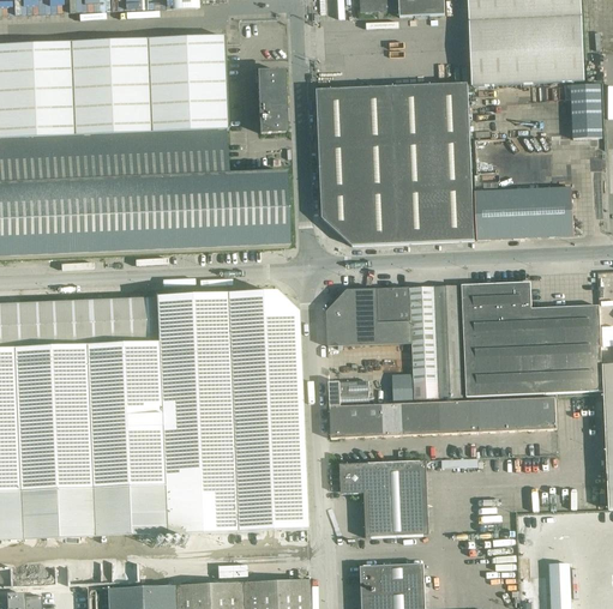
[(444,12),(443,0),(359,0),(360,10),(400,7),(400,14),(444,12)]
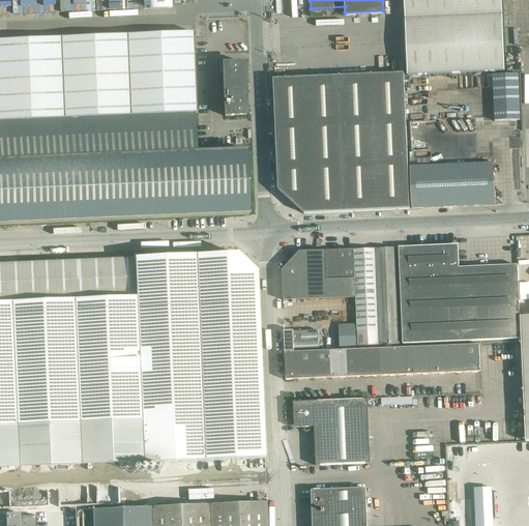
[(504,67),(500,0),(403,0),(407,72),(504,67)]
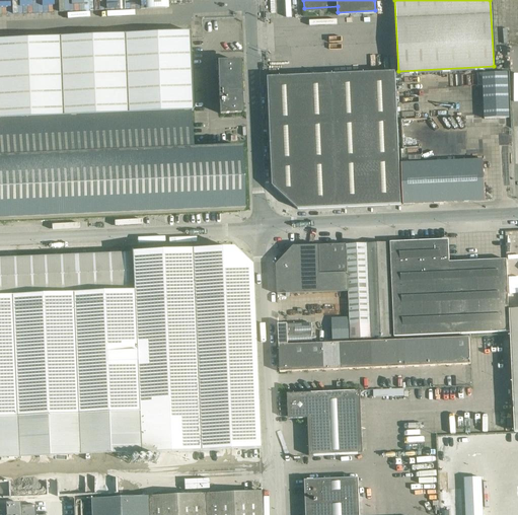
[(0,216),(242,207),(240,144),(192,146),(191,107),(193,107),(190,28),(0,35),(0,216)]
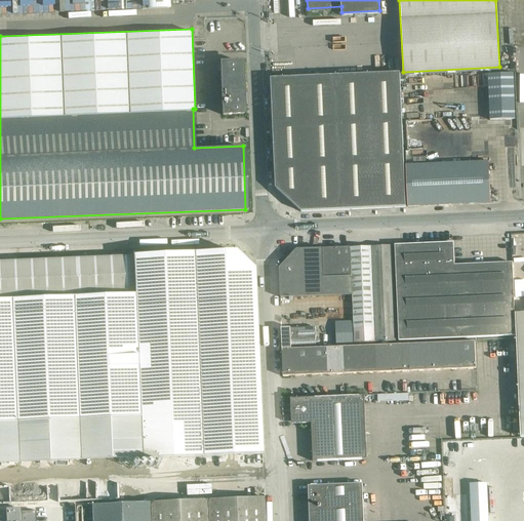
[(219,61),(220,86),(242,85),(241,59),(219,61)]
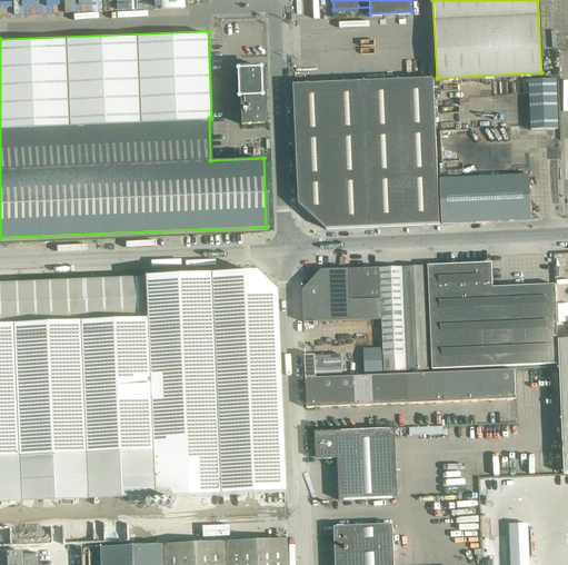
[(439,220),(432,76),(292,81),(297,200),(326,226),(439,220)]
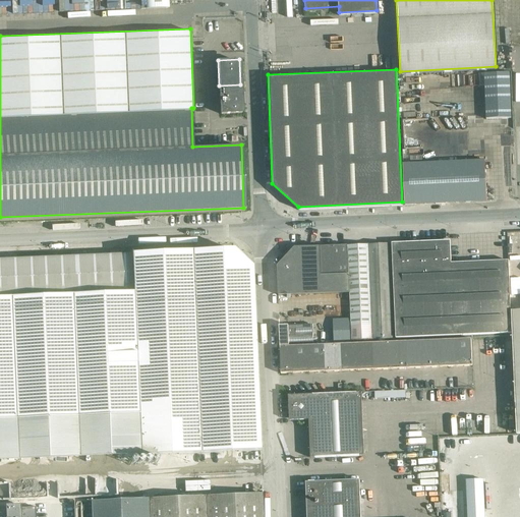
[(509,69),(483,70),(485,115),(510,114),(509,69)]
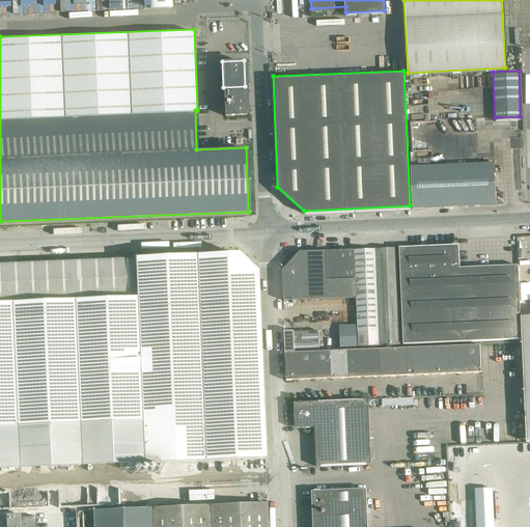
[(245,86),(223,87),(224,113),(246,112),(245,86)]
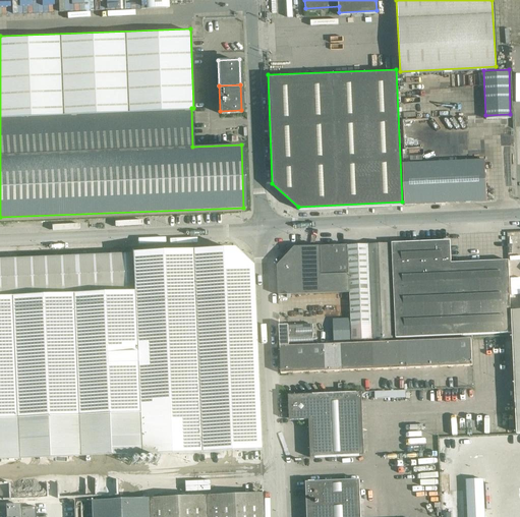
[(403,161),(405,202),(419,200),(450,199),(465,198),(472,198),(472,199),(486,198),(485,197),(484,174),(483,158),(403,161)]
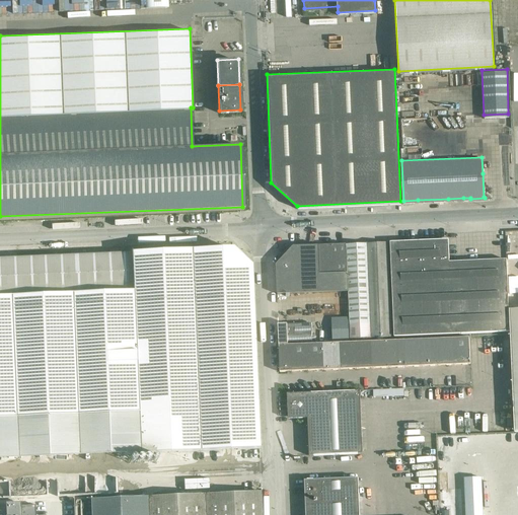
[(509,326),(508,306),(506,256),(448,259),(448,256),(448,236),(389,239),(393,333),(509,326)]
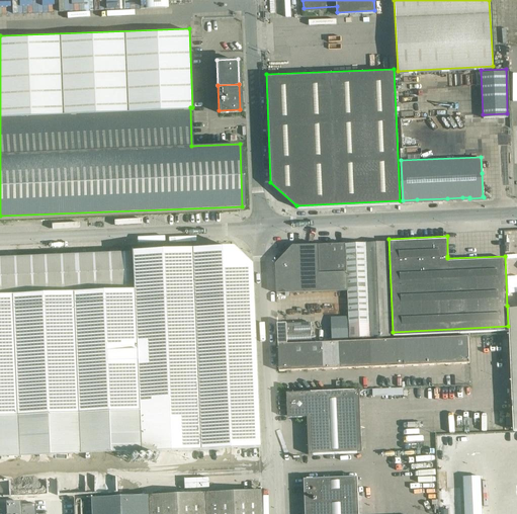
[(386,238),(345,240),(349,334),(391,332),(386,238)]
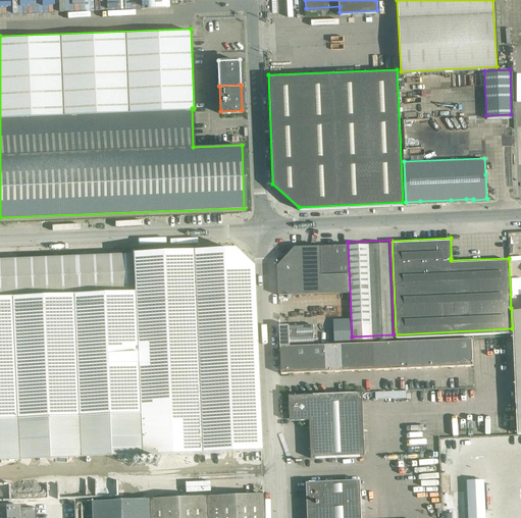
[(320,244),(321,272),(349,271),(347,243),(320,244)]
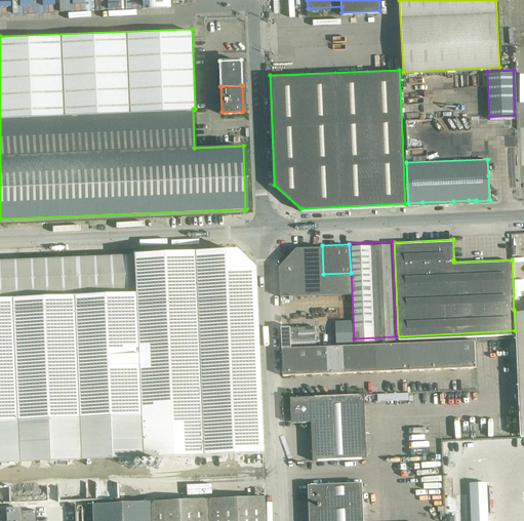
[(295,246),(278,265),(279,294),(351,290),(351,273),(322,274),(321,245),(295,246)]
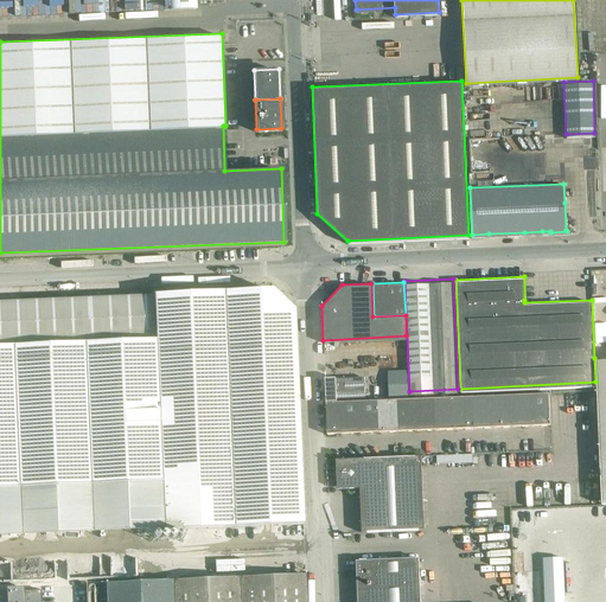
[(0,532),(303,520),(293,307),(270,287),(152,292),(0,298),(0,532)]
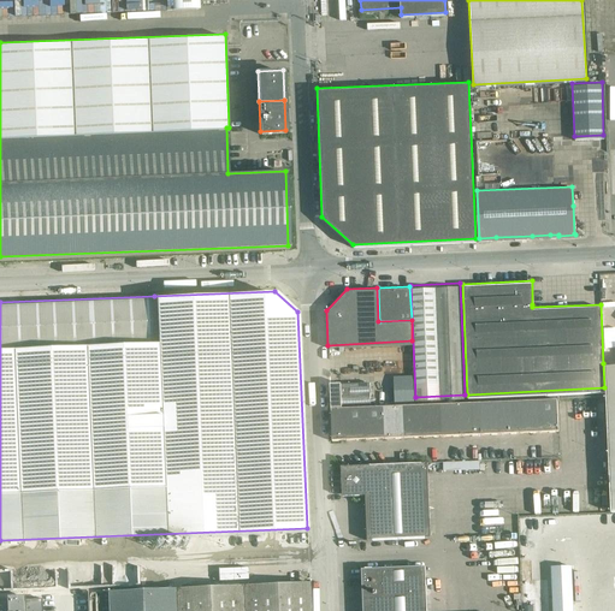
[(614,508),(614,362),(603,363),(604,387),(609,509),(614,508)]
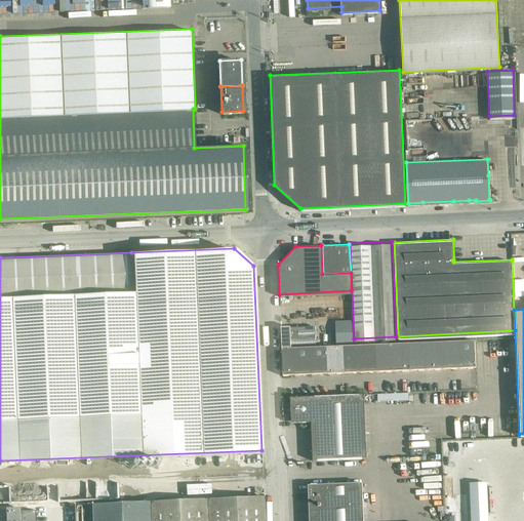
[(281,346),(281,347),(315,345),(314,324),(280,325),(280,331),(281,346)]
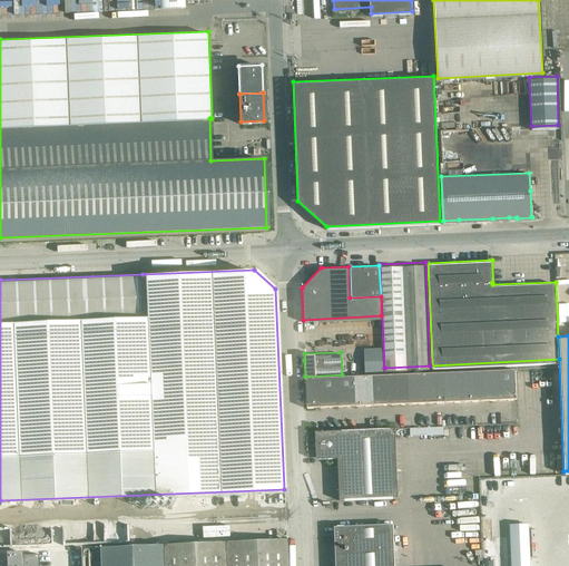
[(305,377),(305,379),(306,402),(306,406),(516,397),(514,367),(305,377)]
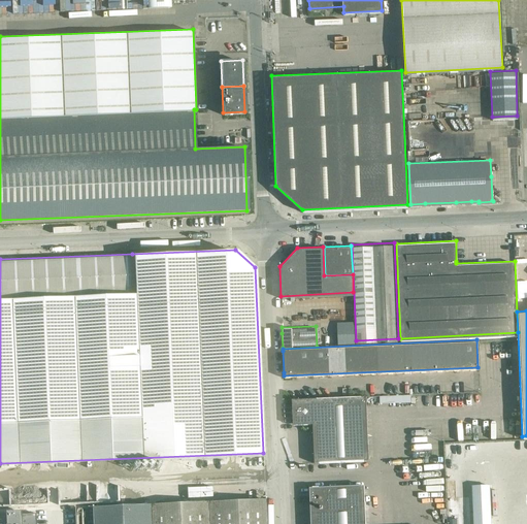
[(292,418),(298,423),(313,422),(313,430),(313,439),(314,460),(368,458),(365,394),(291,397),(292,418)]
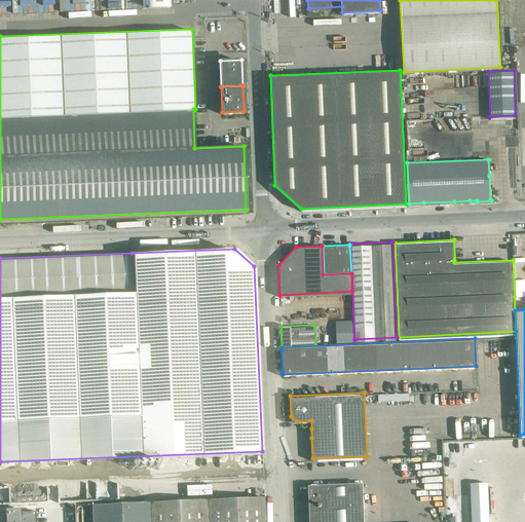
[(187,490),(212,490),(212,480),(187,481),(187,490)]
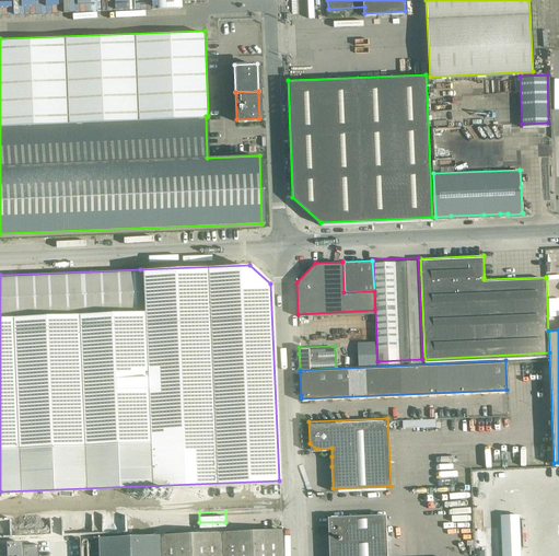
[(387,555),(385,512),(328,514),(329,555),(387,555)]
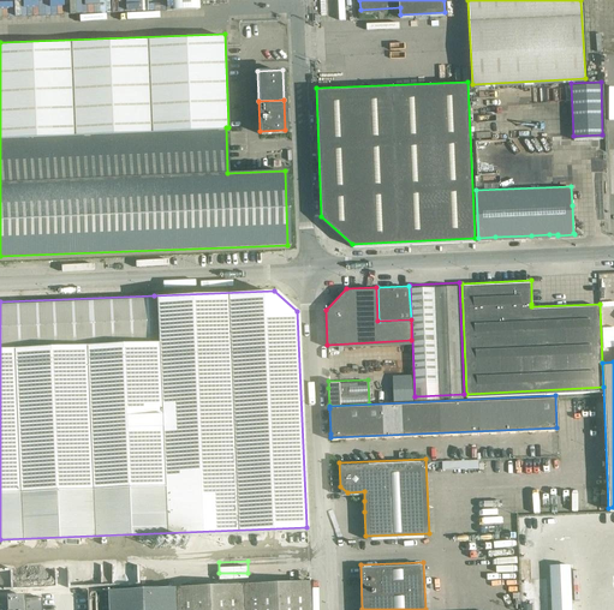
[(111,585),(106,585),(106,609),(309,609),(308,579),(303,579),(303,576),(244,579),(244,580),(236,581),(236,579),(177,581),(177,582),(168,584),(168,581),(111,584),(111,585)]
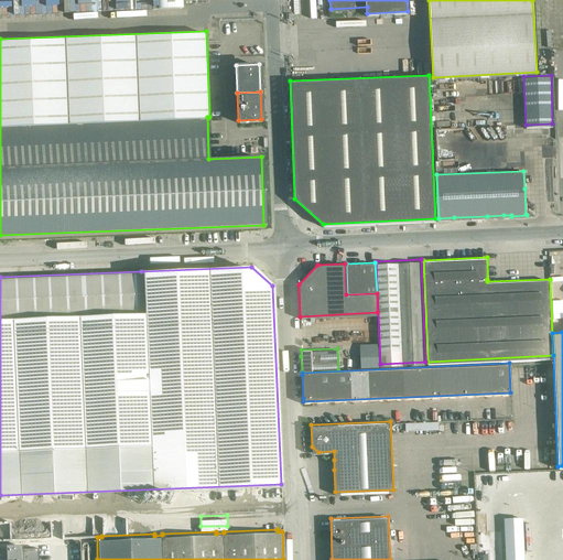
[(524,559),(523,538),(505,539),(506,559),(524,559)]
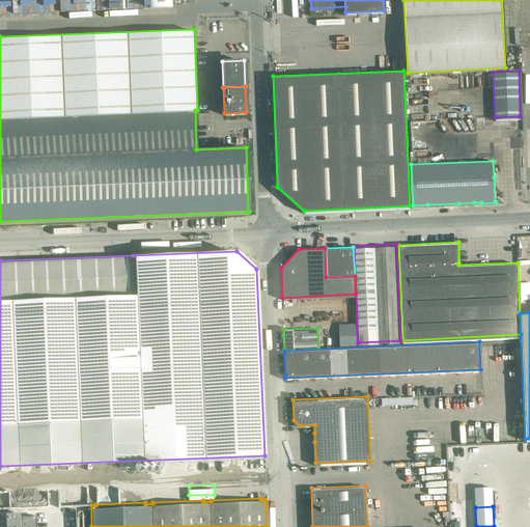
[(0,526),(35,526),(35,512),(0,514),(0,526)]
